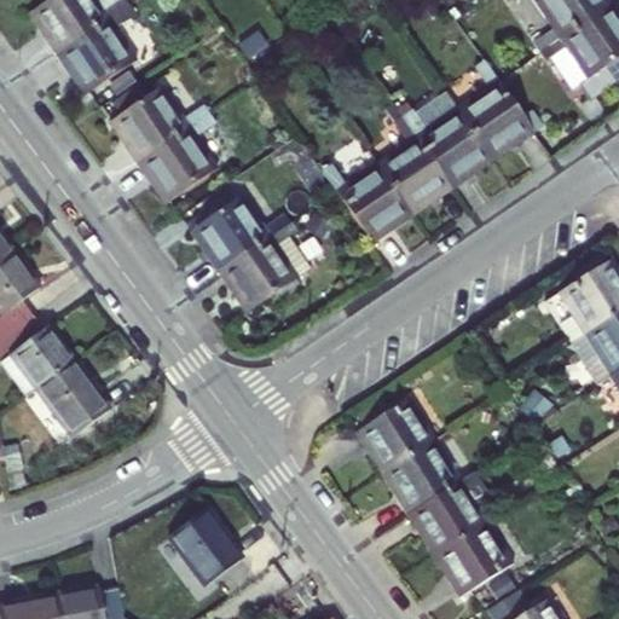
[(57,56),(129,7),(123,0),(120,0),(104,12),(94,0),(47,0),(48,0),(42,5),(34,11),(51,35),(45,39),(57,56)]
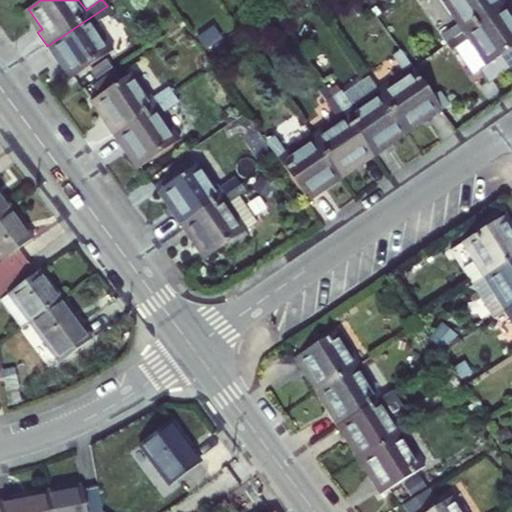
[(441,37),(446,44),(506,2),(504,0),(446,0),(453,10),(449,13),(458,25),(441,37)]
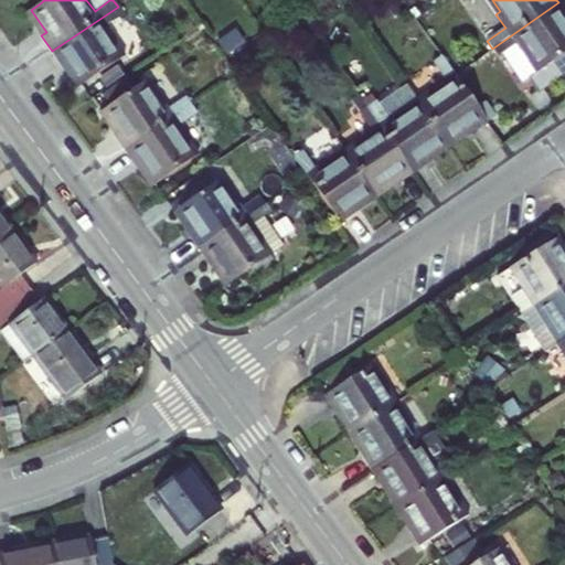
[(542,67),(561,55),(564,52),(564,21),(564,20),(564,12),(558,2),(492,49),(499,57),(516,45),(526,57),(531,54),(541,68),(542,67)]
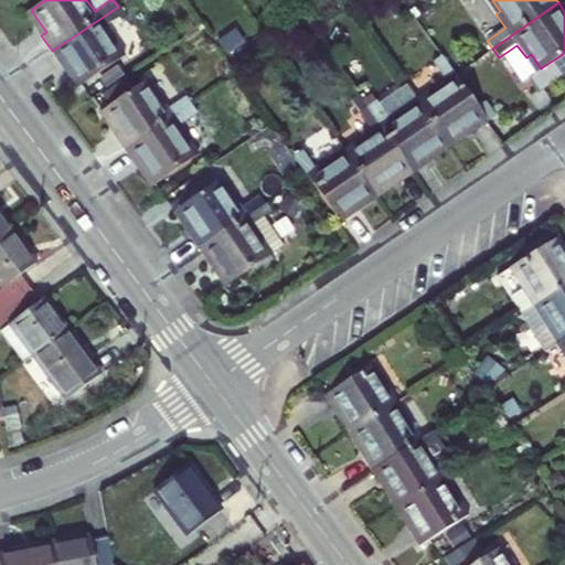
[(123,13),(118,7),(52,51),(63,66),(67,63),(83,85),(120,60),(109,43),(115,39),(105,25),(123,13)]
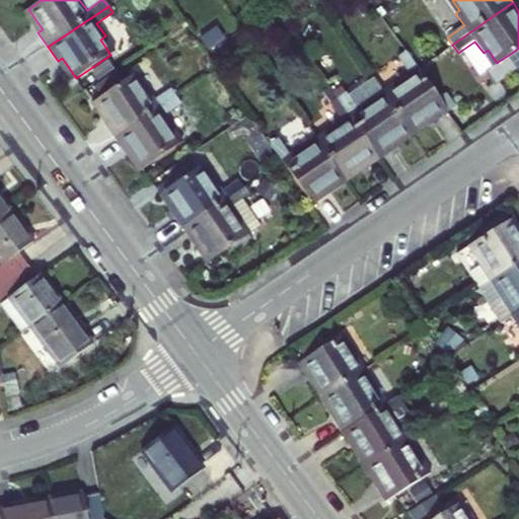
[(518,56),(515,51),(498,62),(501,67),(518,56)]
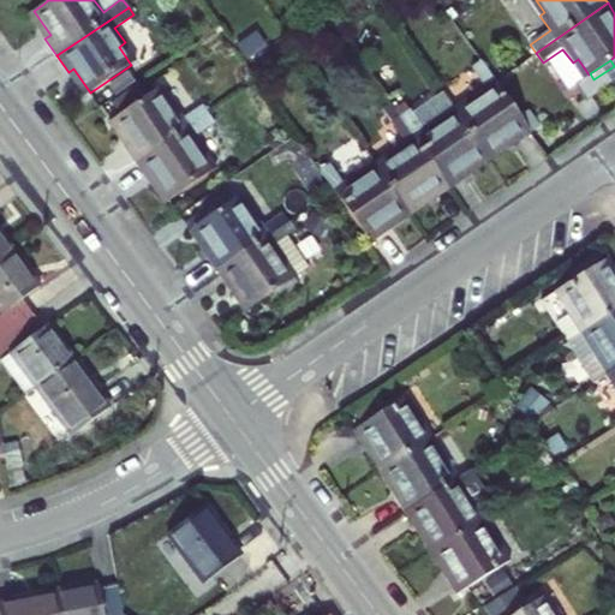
[(512,145),(529,133),(494,82),(481,61),(471,67),(484,88),(470,97),(473,101),(457,113),(487,156),(509,141),(512,145)]
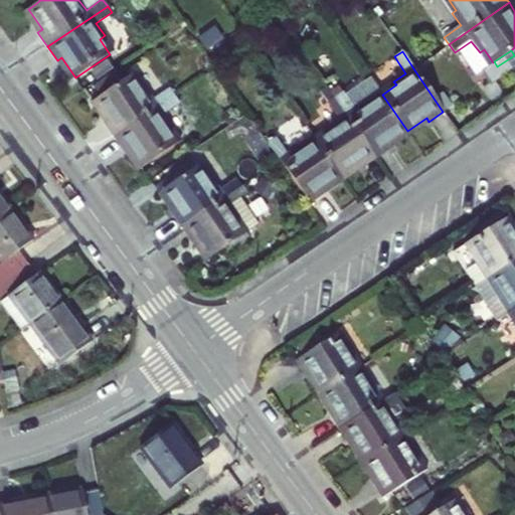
[(105,123),(115,136),(175,96),(169,88),(153,99),(145,87),(141,90),(131,74),(95,99),(110,120),(105,123)]
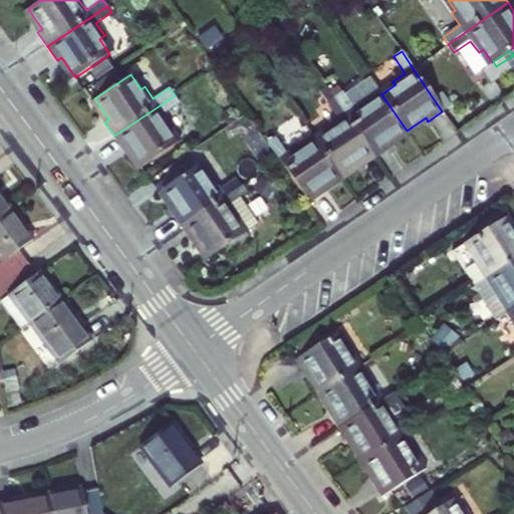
[(342,92),(333,97),(374,158),(388,149),(384,146),(407,131),(381,94),(367,104),(364,101),(353,108),(342,92)]
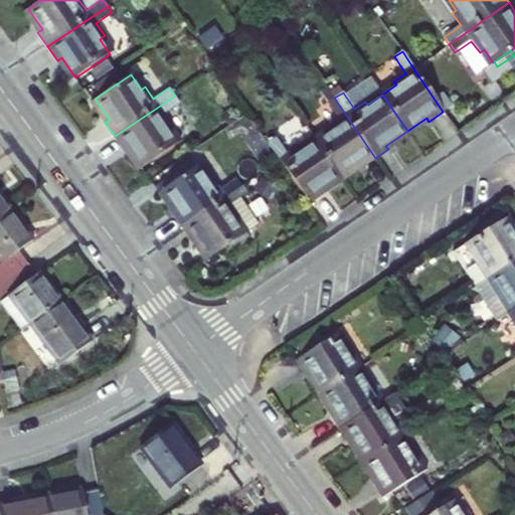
[(179,103),(175,96),(115,136),(123,149),(128,146),(143,168),(178,144),(167,129),(171,126),(163,114),(179,103)]
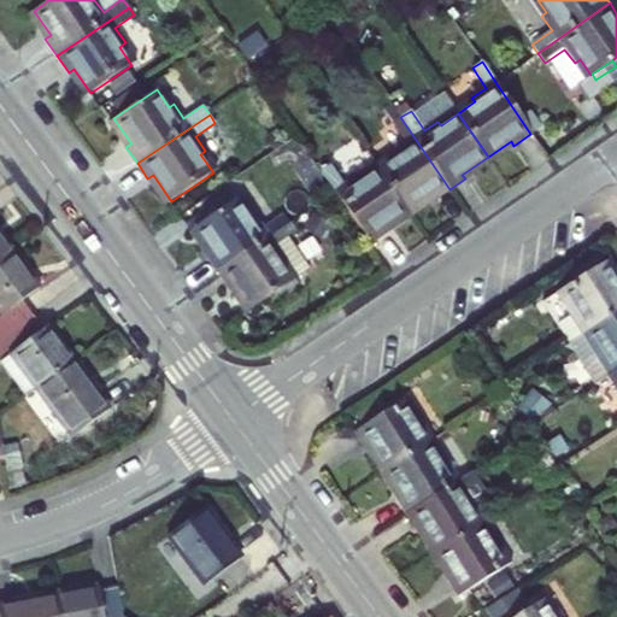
[(395,157),(377,169),(407,212),(430,197),(433,201),(450,189),(400,117),(392,123),(405,144),(392,153),(395,157)]
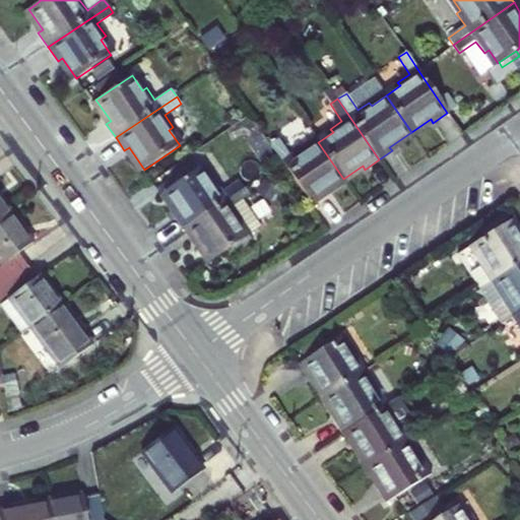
[(270,145),(282,164),(312,206),(325,197),(322,193),(343,179),(318,142),(304,152),(301,148),(289,156),(278,139),(270,145)]
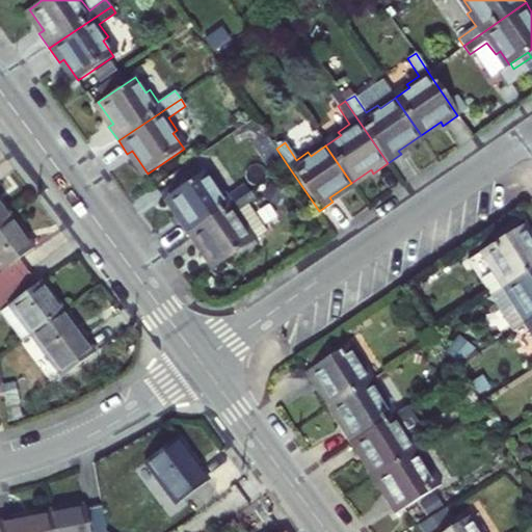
[(178,221),(188,235),(249,194),(244,186),(228,196),(219,185),(215,187),(205,171),(168,197),(183,217),(178,221)]
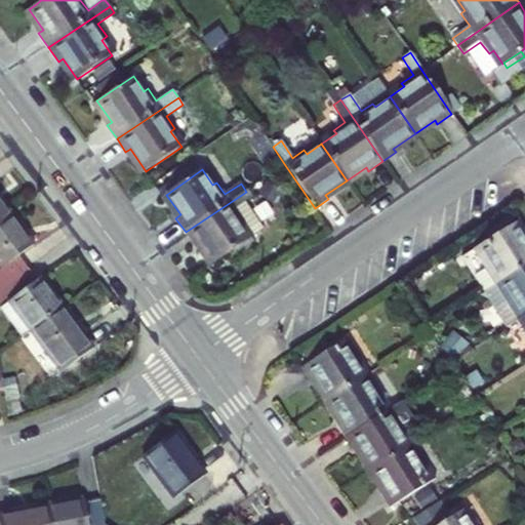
[(251,199),(246,192),(186,232),(195,246),(199,243),(212,264),(249,239),(239,224),(243,221),(235,209),(251,199)]
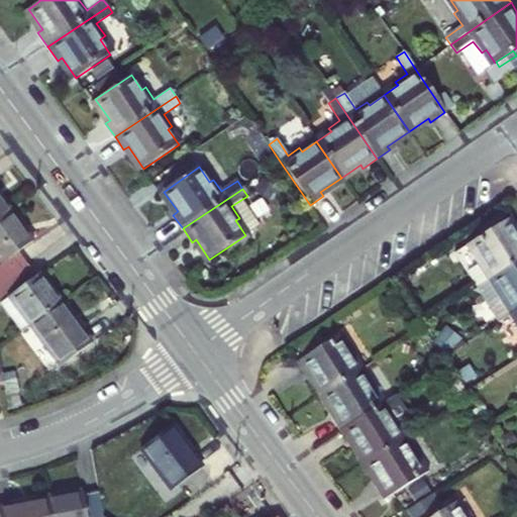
[(0,220),(12,212),(0,196),(0,220)]
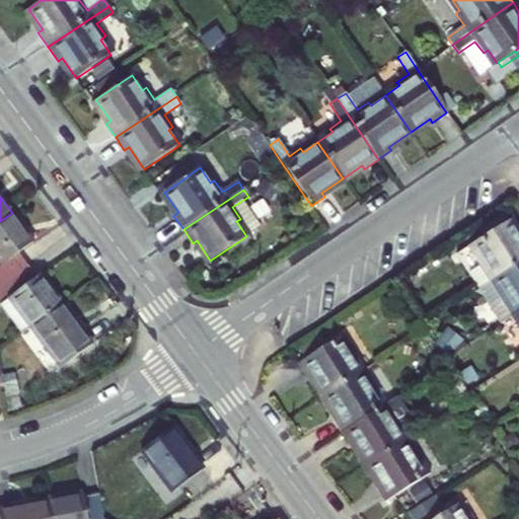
[(12,213),(0,221),(0,264),(1,266),(0,267),(0,286),(26,267),(17,254),(32,241),(12,213)]
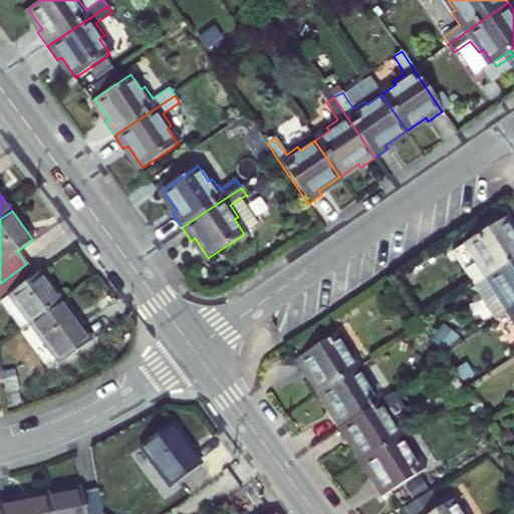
[(480,260),(489,274),(513,258),(513,234),(513,232),(513,231),(513,225),(507,214),(464,243),(477,262),(480,260)]
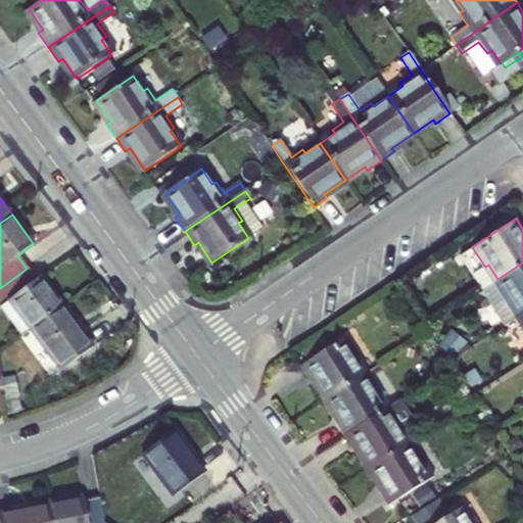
[(504,297),(517,318),(522,313),(522,263),(497,279),(508,295),(504,297)]
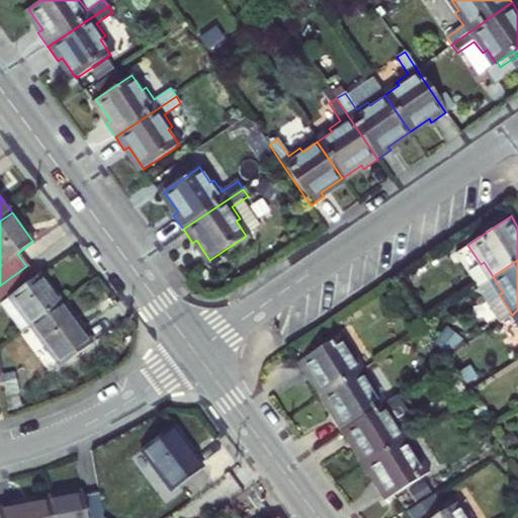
[(0,285),(0,304),(0,305),(21,333),(28,327),(61,303),(39,274),(35,277),(26,266),(0,285)]
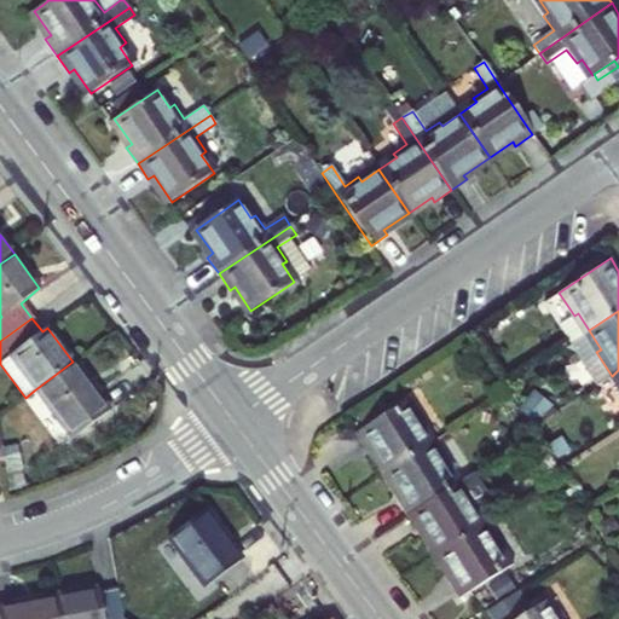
[(34,391),(70,440),(109,411),(73,362),(34,391)]
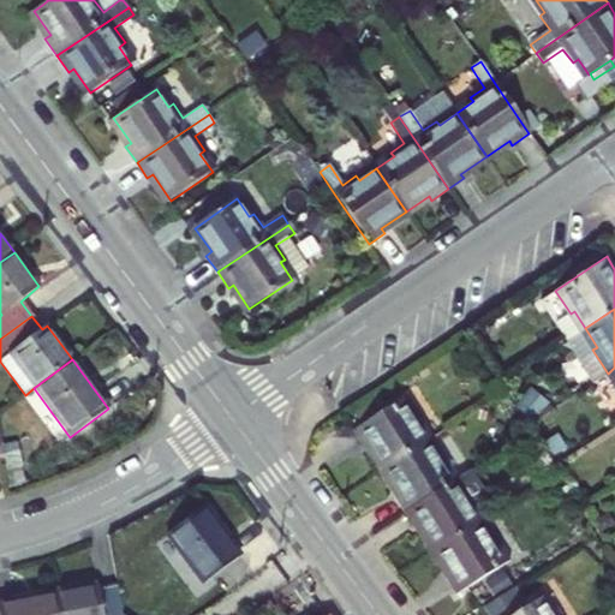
[(369,446),(383,467),(427,440),(416,423),(421,419),(406,396),(353,431),(365,449),(369,446)]
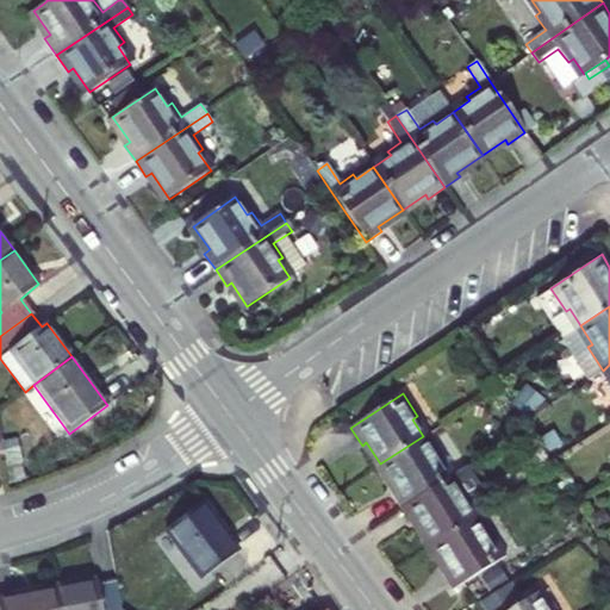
[(392,492),(402,509),(455,474),(439,450),(435,453),(423,436),(380,464),(397,489),(392,492)]
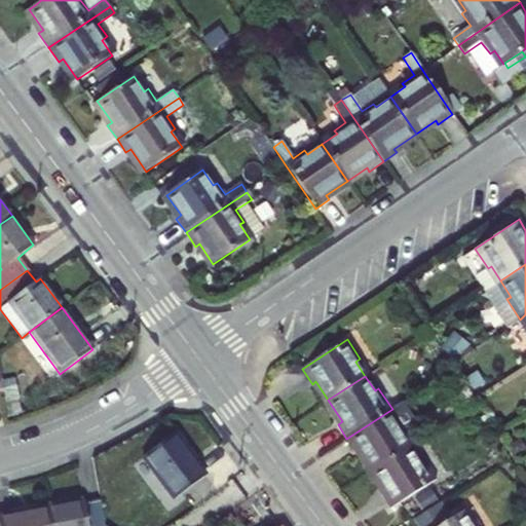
[(361,451),(373,471),(410,447),(401,433),(406,429),(398,417),(409,410),(404,402),(392,409),(346,439),(357,454),(361,451)]
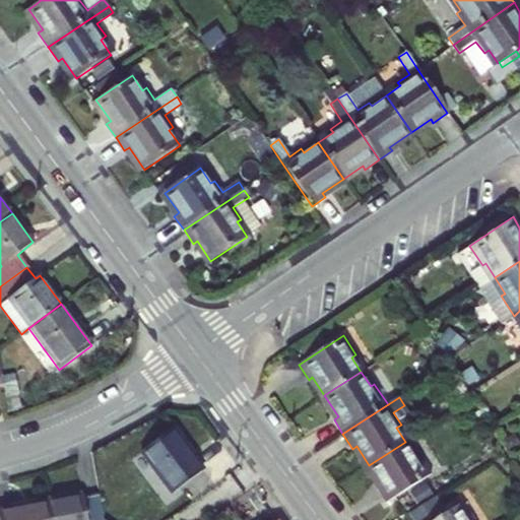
[(203,472),(171,431),(139,454),(171,496),(203,472)]
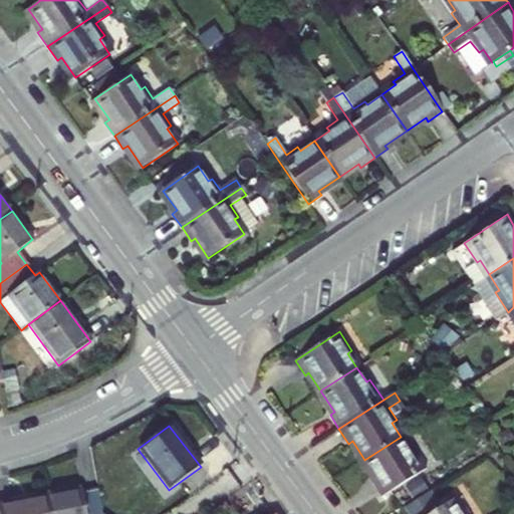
[(411,451),(401,437),(364,460),(377,480),(373,483),(382,497),(428,468),(415,449),(411,451)]
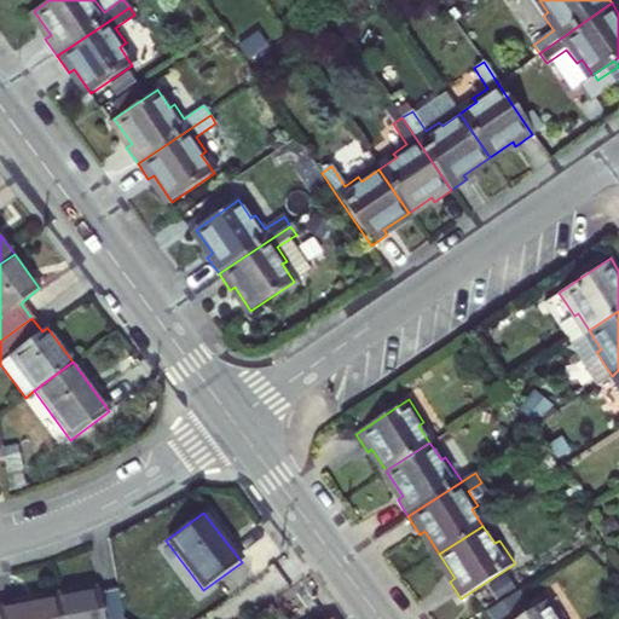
[(121,618),(117,593),(99,596),(98,590),(55,600),(57,618),(121,618)]
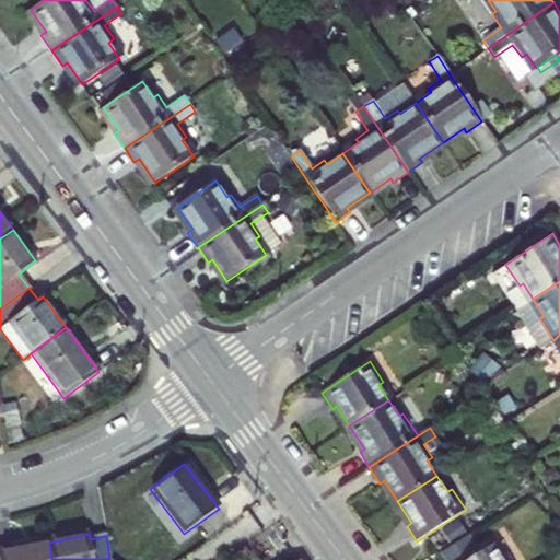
[(0,559),(51,559),(49,543),(0,550),(0,559)]
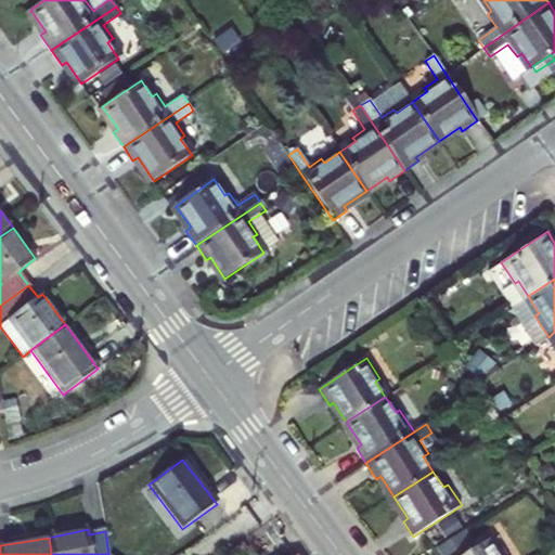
[(504,554),(493,538),(465,554),(504,554)]
